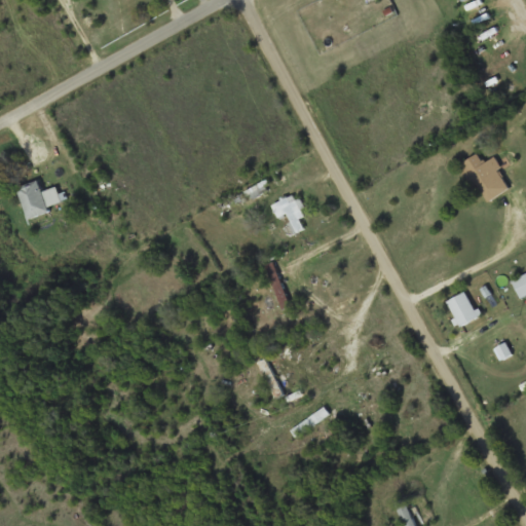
[(487,203),(514,187),(495,156),(485,162),(480,153),(463,163),(487,203)]
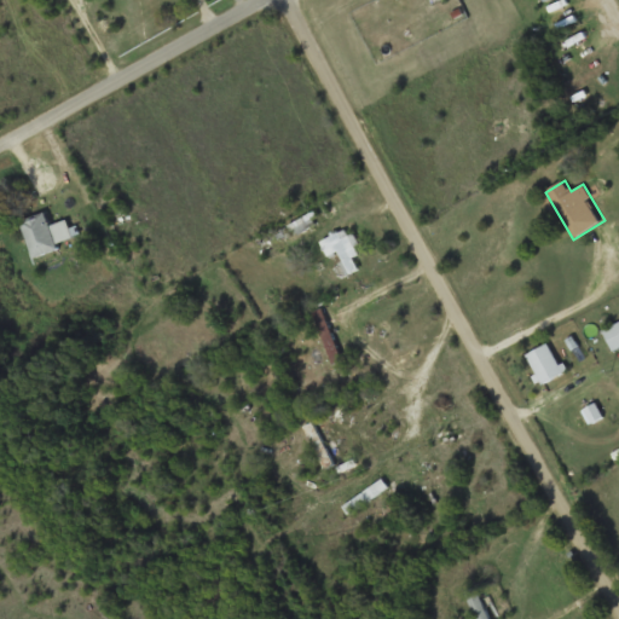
[(52,225),(47,212),(23,219),(35,255),(76,242),(69,219),(52,225)]
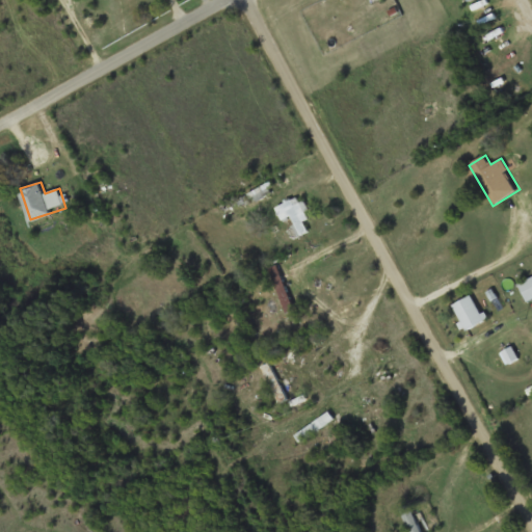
[(276,206),(283,221),(292,217),(295,224),(287,228),(292,239),(310,232),(304,220),(310,218),(300,195),(276,206)]
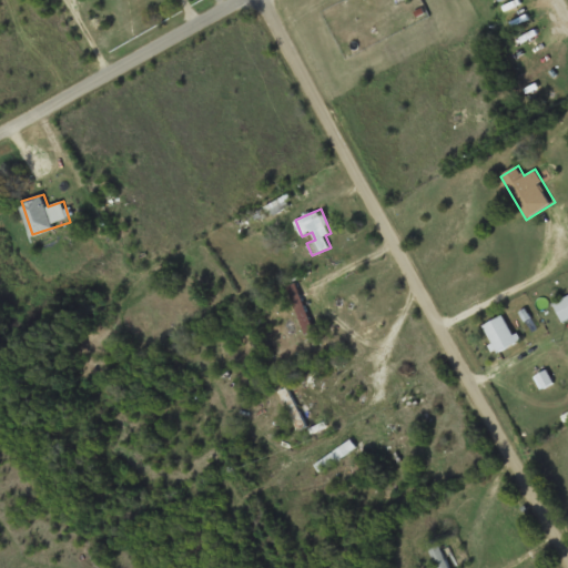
[(313,331),(298,283),(290,286),(304,333),(313,331)]
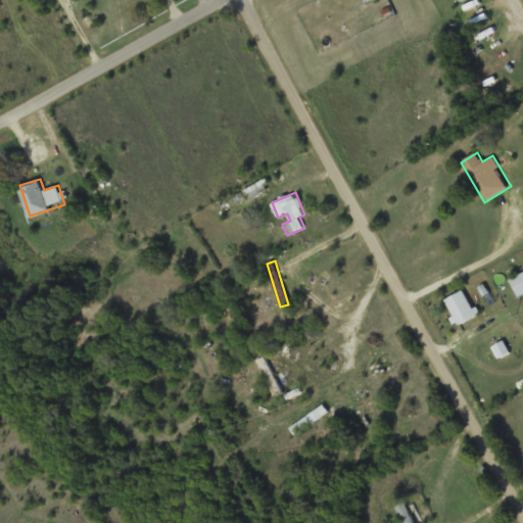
[(522,270),(522,292),(516,296),(507,279),(522,270)]
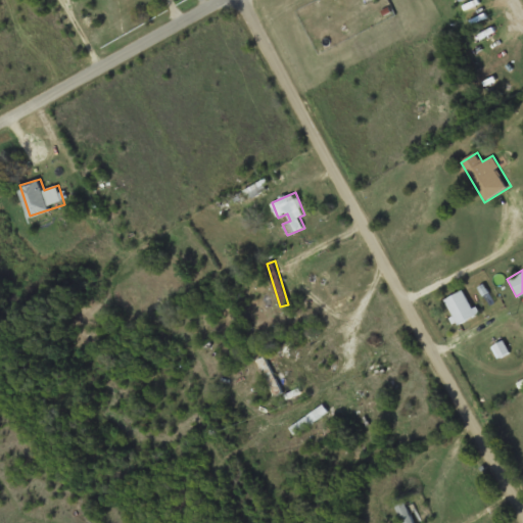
[(482,283),(487,292),(482,295),(476,286),(482,283)]
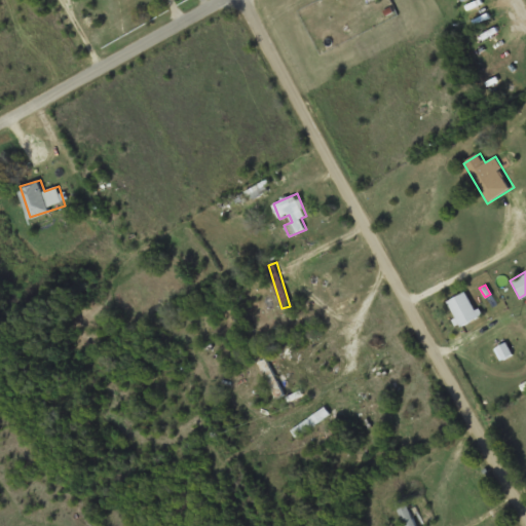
[(462,291),(445,301),(454,316),(450,320),(454,326),(458,324),(459,326),(481,313),(478,308),(474,310),(462,291)]
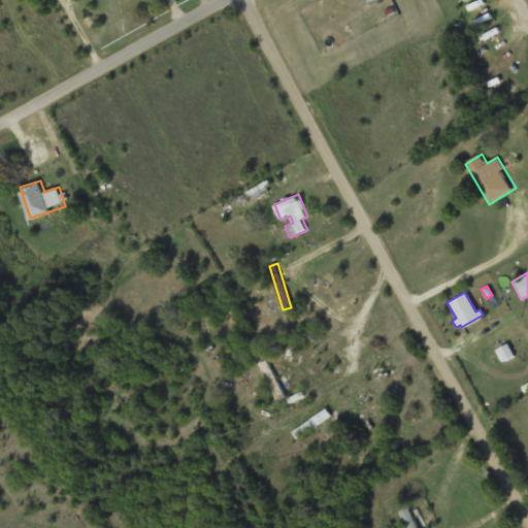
[(506,342),(496,348),(503,361),(514,355),(506,342)]
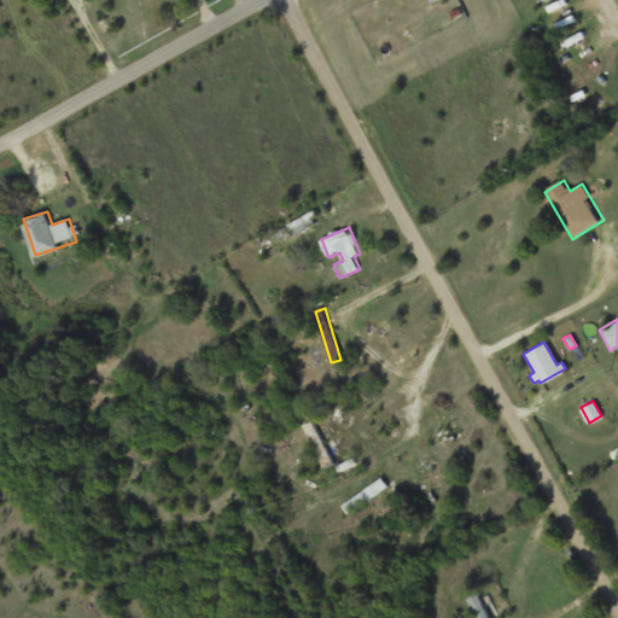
[(307,424),(321,470),(332,466),(318,420),(307,424)]
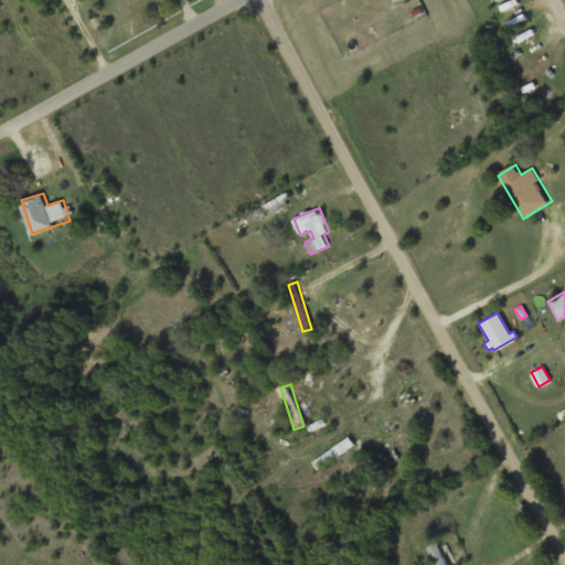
[(425,541),(435,564),(448,564),(436,535),(425,541)]
